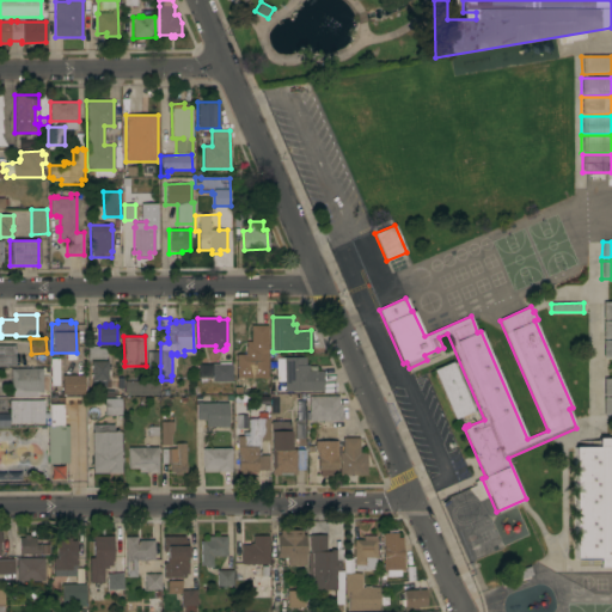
[(268,377),(238,377),(237,355),(246,355),(245,341),(267,341),(268,377)]
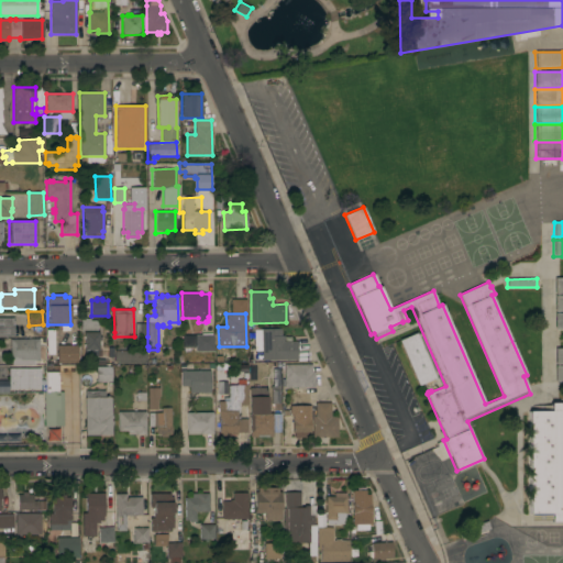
[(0,337),(0,317),(13,317),(14,337),(0,337)]
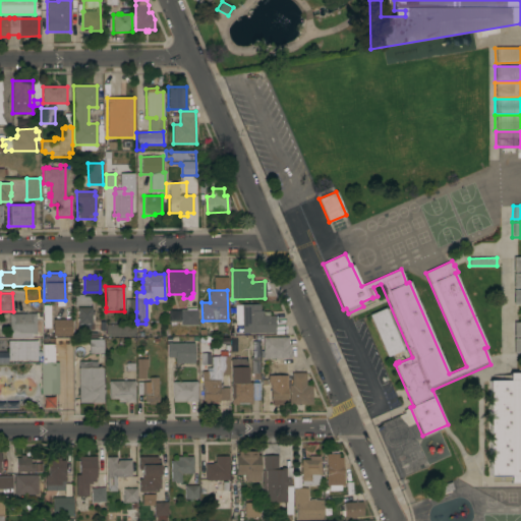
[(91,312),(92,312),(93,315),(91,315),(91,324),(75,324),(74,295),(83,294),(83,296),(90,296),(91,312)]
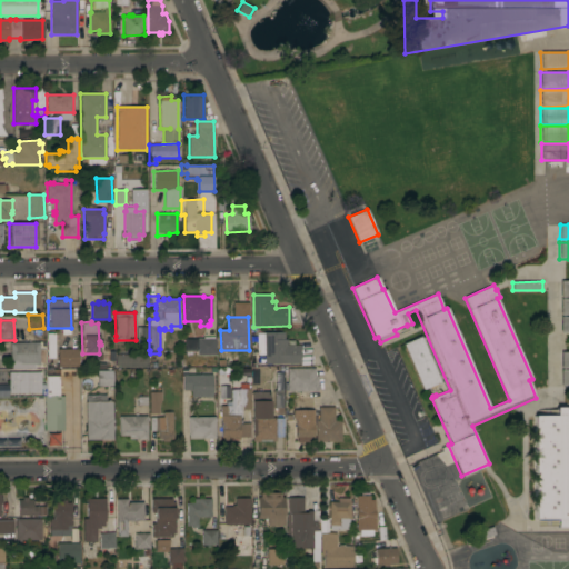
[(149,339),(136,339),(136,327),(149,327),(149,339)]
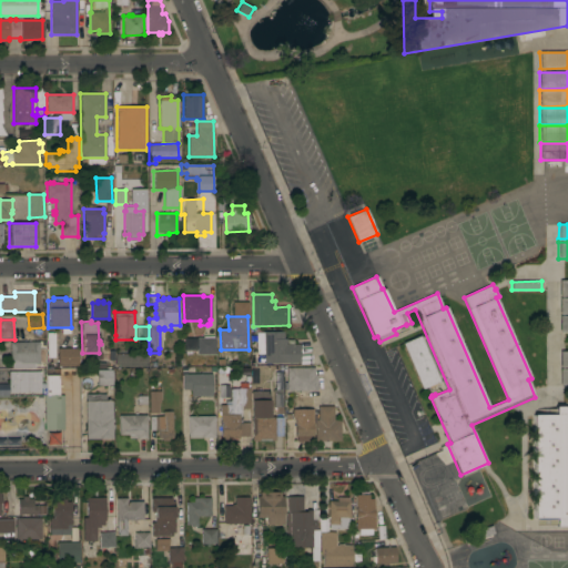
[(300,363),(288,363),(288,364),(283,364),(283,365),(265,365),(265,364),(264,364),(263,332),(283,332),(283,338),(285,338),(285,344),(300,344),(300,363)]
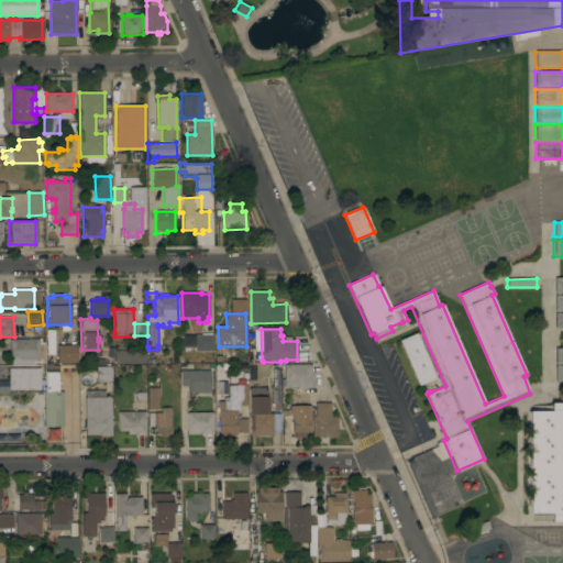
[(434,378),(417,385),(398,341),(416,333),(434,378)]
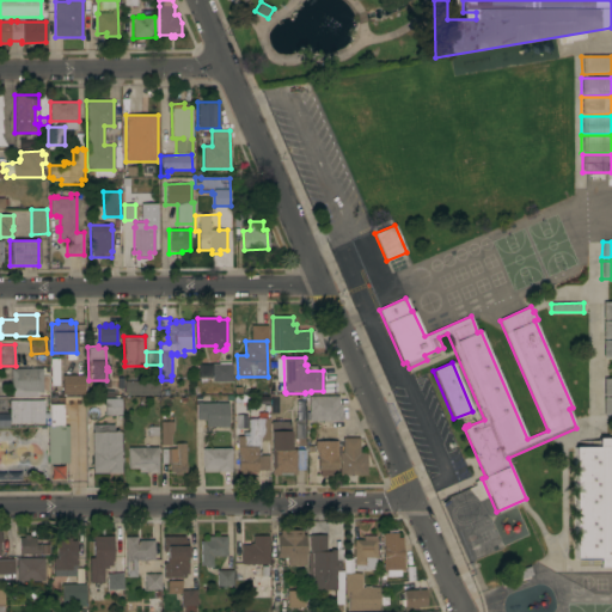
[(232,363),(232,381),(212,383),(212,378),(199,378),(197,365),(232,363)]
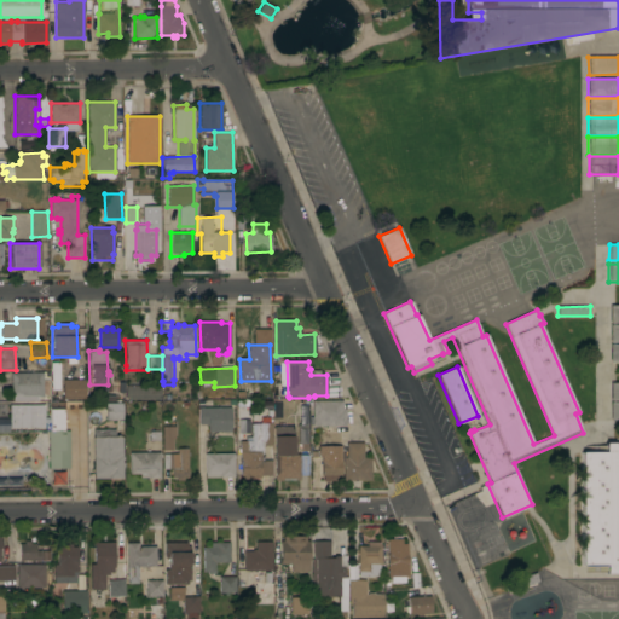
[(50,372),(50,380),(48,380),(48,395),(42,395),(42,401),(12,401),(12,397),(11,397),(11,372),(50,372)]
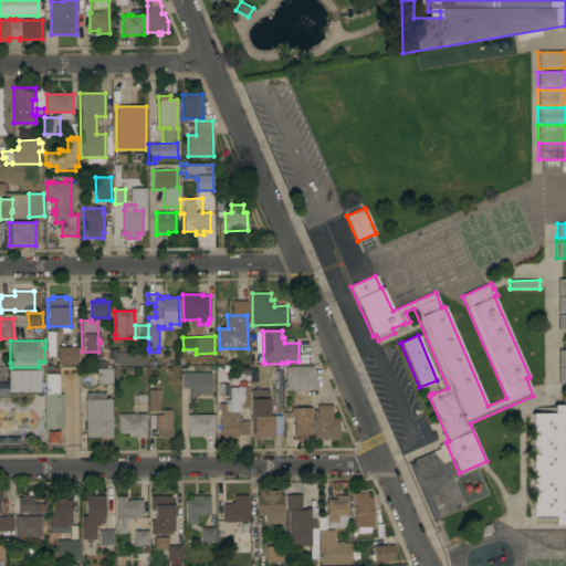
[(56,365),(46,365),(46,346),(56,346),(56,365)]
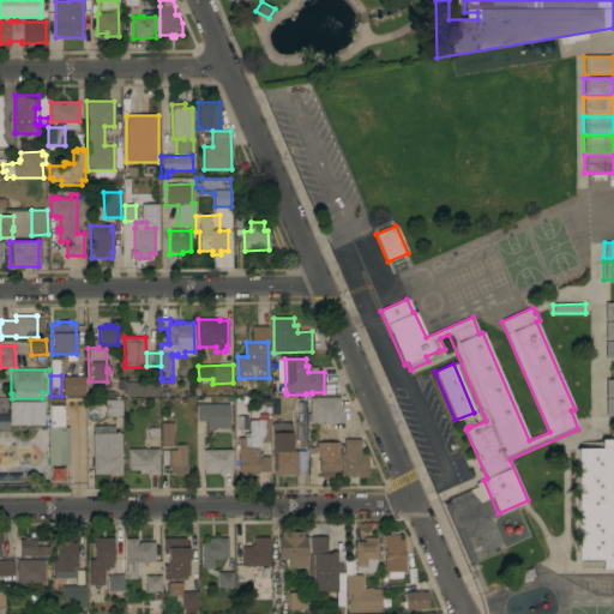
[(84,396),(65,396),(65,398),(64,398),(64,377),(84,377),(84,396)]
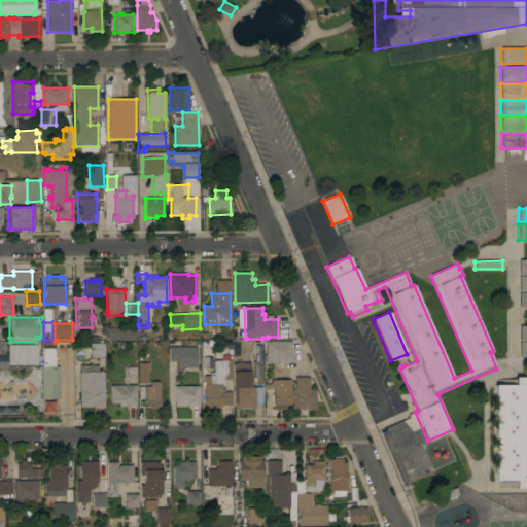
[(137,340),(107,341),(107,328),(137,327),(137,340)]
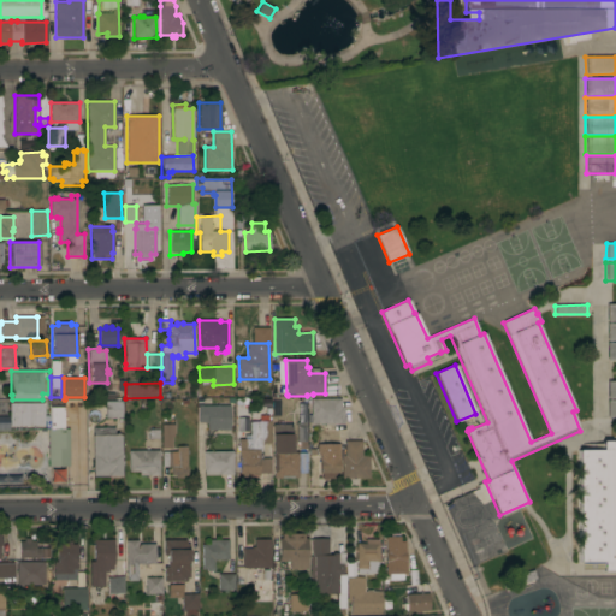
[(311,424),(311,414),(308,414),(307,398),(341,398),(341,407),(343,407),(344,424),(311,424)]
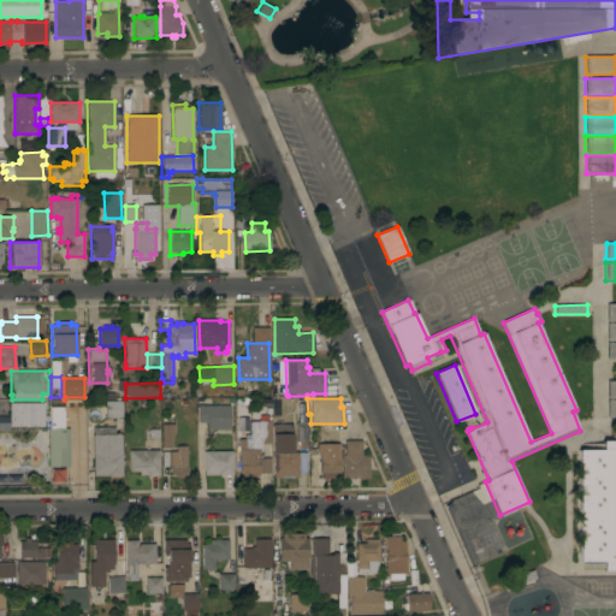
[(105,418),(105,401),(120,401),(120,418),(105,418)]
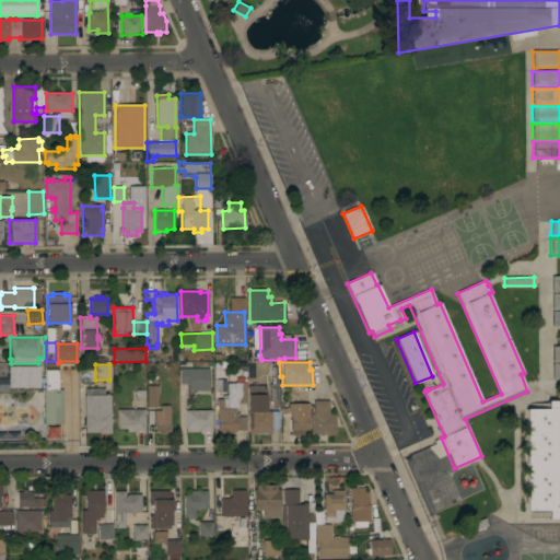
[(9,387),(9,366),(39,365),(41,387),(9,387)]
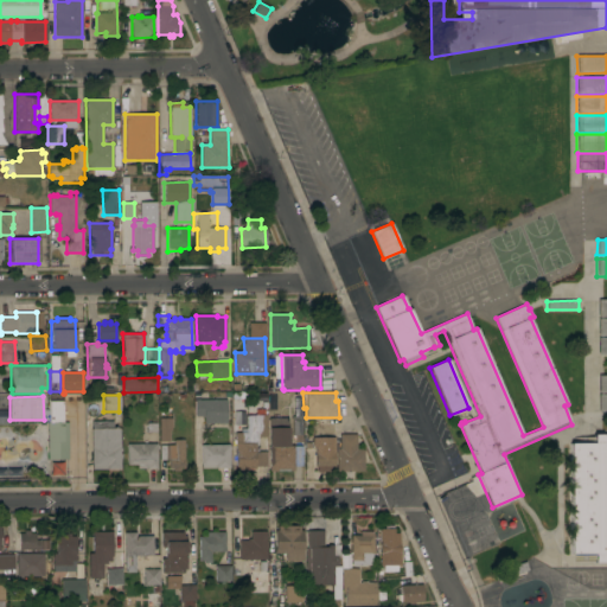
[(227,400),(227,423),(204,423),(204,416),(195,416),(195,400),(227,400)]
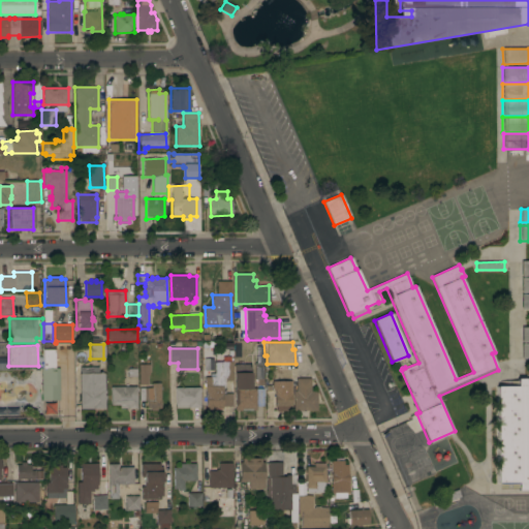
[(60,400),(41,401),(41,369),(43,369),(43,349),(56,349),(56,368),(60,368),(60,400)]
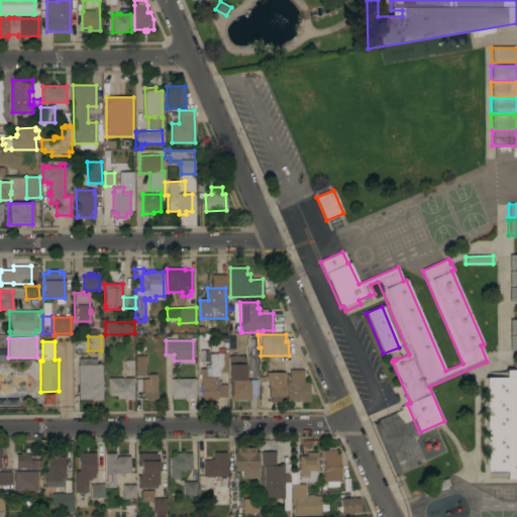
[(226,373),(219,373),(219,379),(218,379),(218,385),(226,385),(227,397),(217,397),(217,400),(202,400),(202,398),(201,398),(200,369),(209,369),(209,354),(217,353),(226,353),(226,373)]
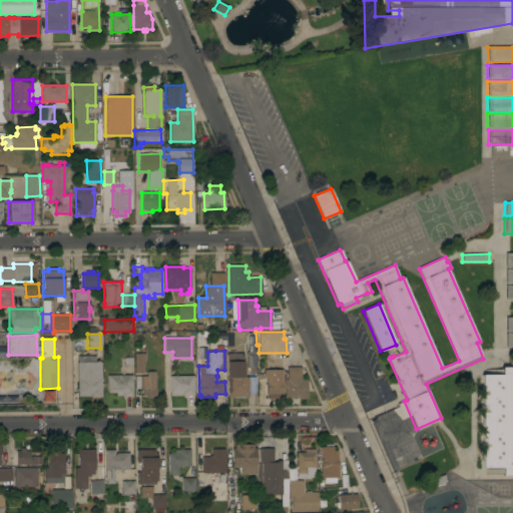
[(255,374),(248,374),(248,368),(247,368),(247,361),(246,361),(246,352),(255,352),(255,374)]
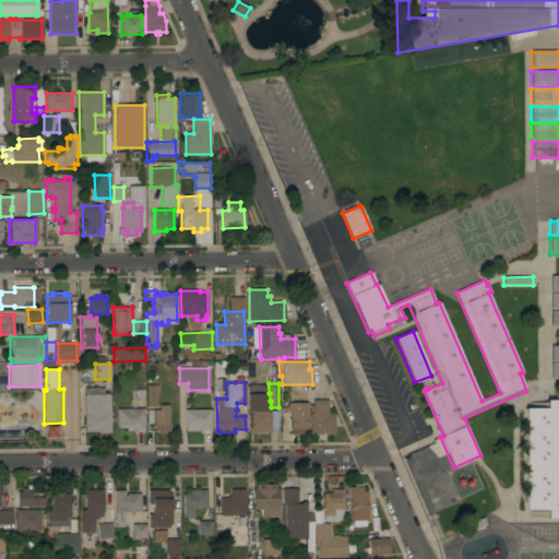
[(278,429),(271,429),(271,433),(248,433),(248,412),(247,412),(248,384),(265,384),(265,409),(270,409),(270,411),(278,411),(278,429)]
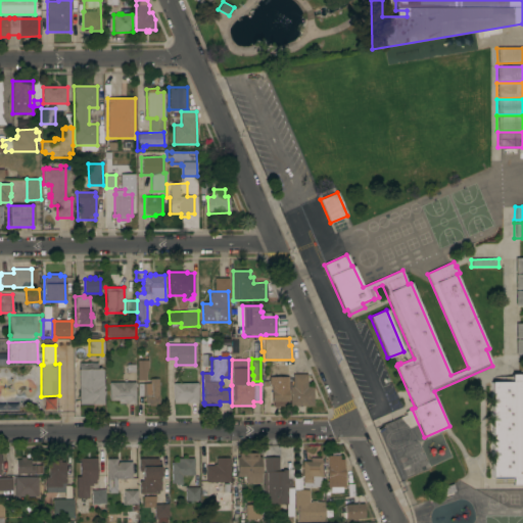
[(137,361),(148,361),(148,368),(148,371),(146,371),(146,381),(137,381),(137,361)]
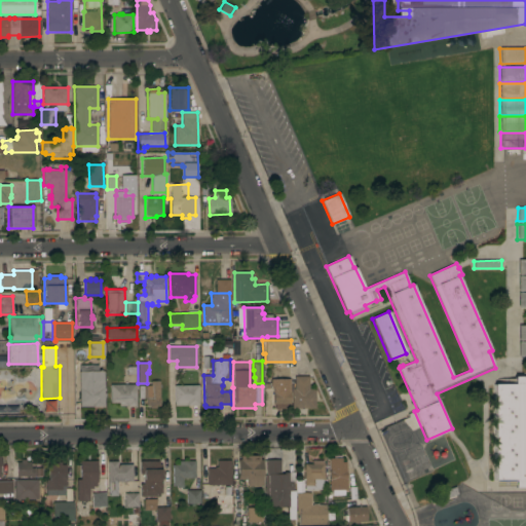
[(290,381),(293,381),(293,388),(292,388),(292,391),(290,391),(290,405),(287,405),(287,409),(272,409),(272,388),(264,388),(264,383),(270,383),(270,379),(265,379),(265,364),(275,363),(275,368),(280,368),(280,366),(290,366),(290,381)]
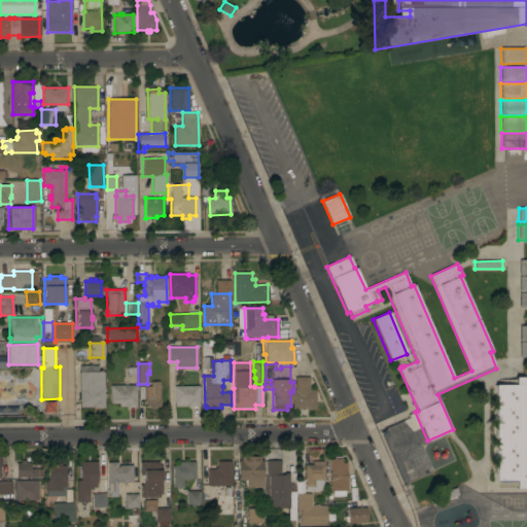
[(104,389),(105,389),(105,392),(104,392),(104,408),(79,408),(79,365),(98,365),(98,373),(104,372),(104,389)]
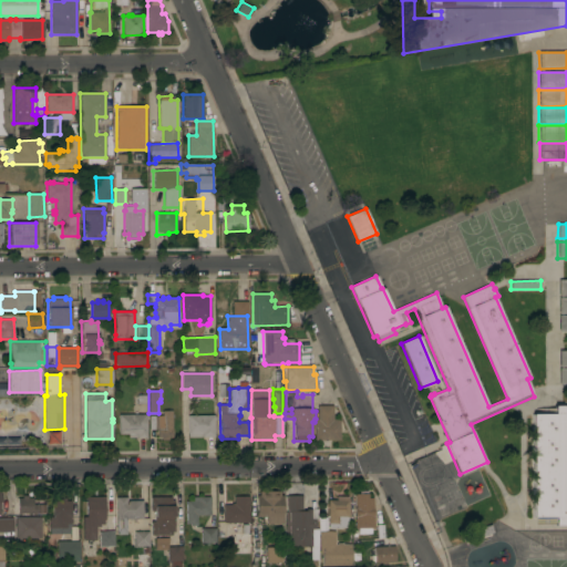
[(340,441),(315,441),(315,422),(315,420),(317,420),(317,405),(333,406),(332,419),(340,419),(340,441)]
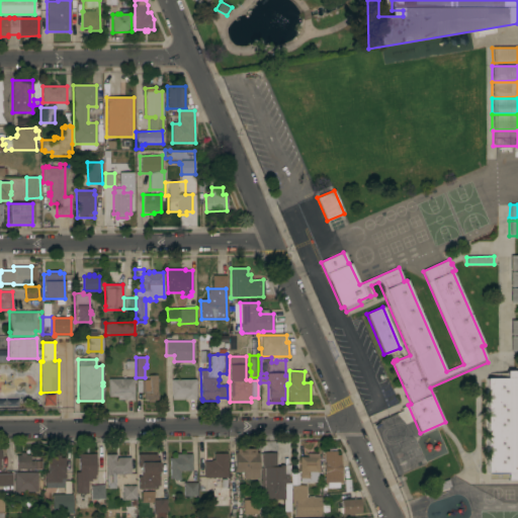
[(517,472),(514,472),(514,480),(506,480),(506,472),(487,472),(486,378),(506,378),(506,370),(514,370),(514,372),(517,372),(517,472)]
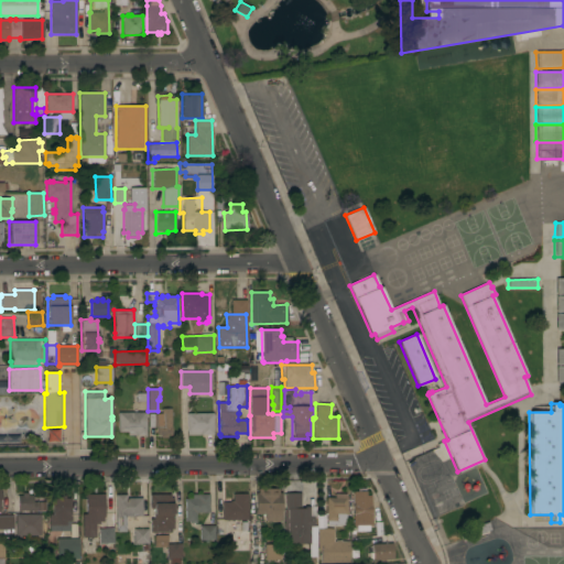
[(172,435),(167,435),(167,437),(161,437),(161,435),(156,435),(155,427),(149,427),(149,413),(161,413),(161,409),(171,409),(172,435)]
